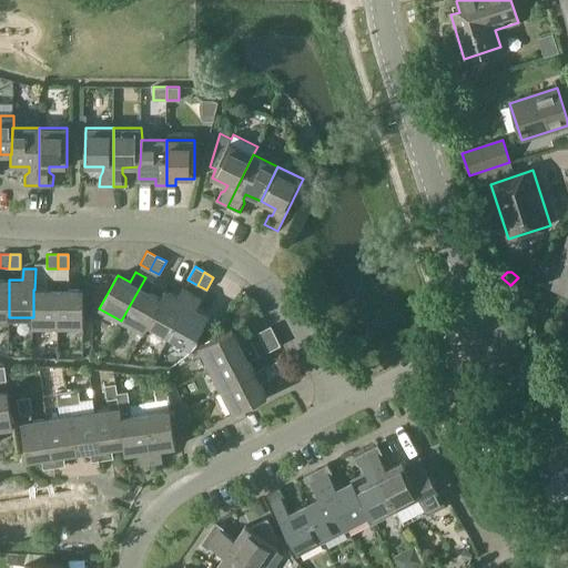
[(47,290),(34,290),(33,290),(33,317),(32,317),(32,327),(58,327),(58,277),(47,277),(47,290)]
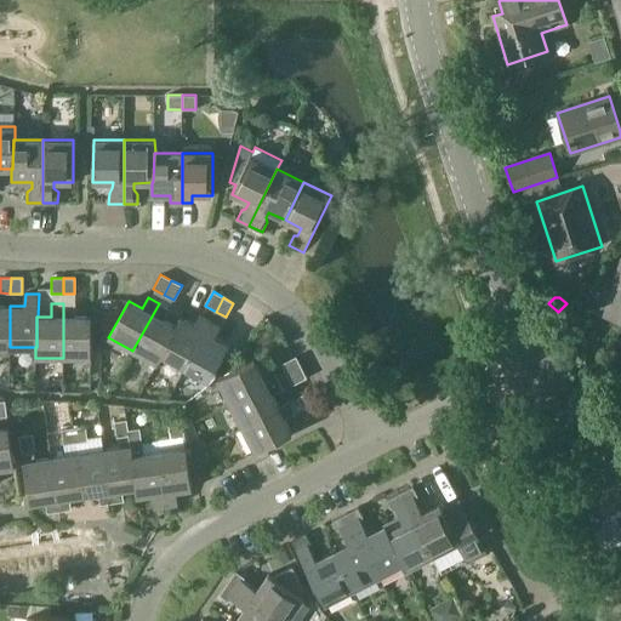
[(74,303),(63,303),(63,358),(91,358),(91,317),(74,317),(74,303)]
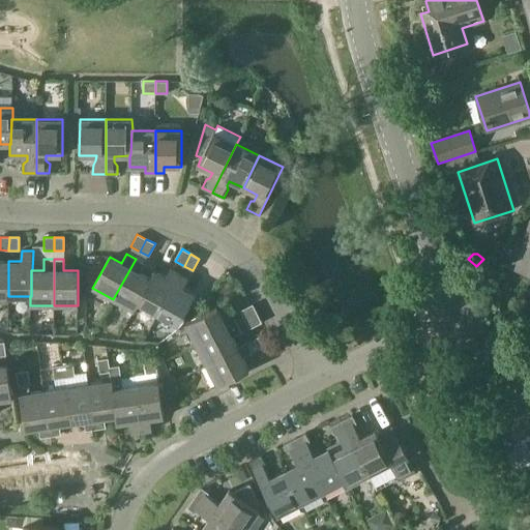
[(150,280),(149,278),(139,272),(144,264),(136,259),(113,299),(134,311),(139,302),(137,302),(150,280)]
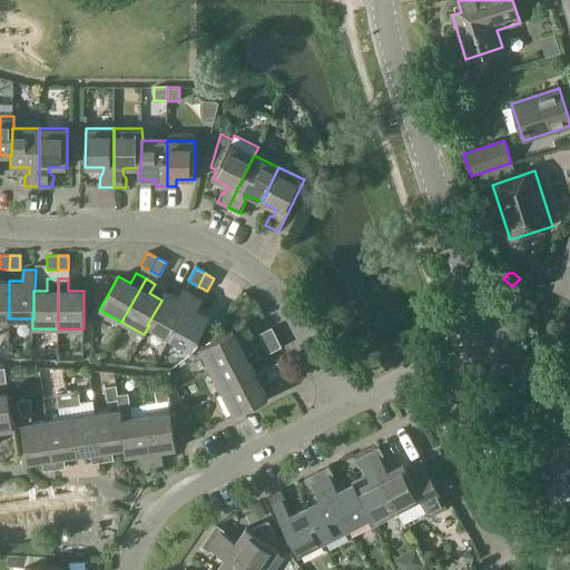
[(0,317),(9,318),(9,281),(0,281),(0,317)]
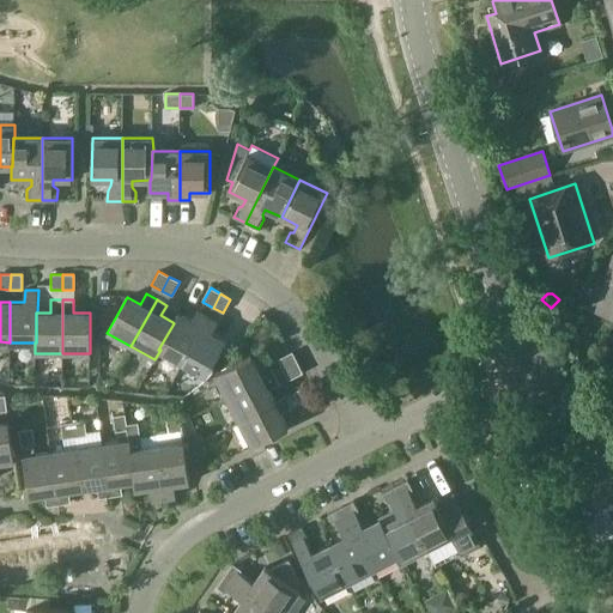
[(576,314),(560,307),(556,319),(571,326),(576,314)]
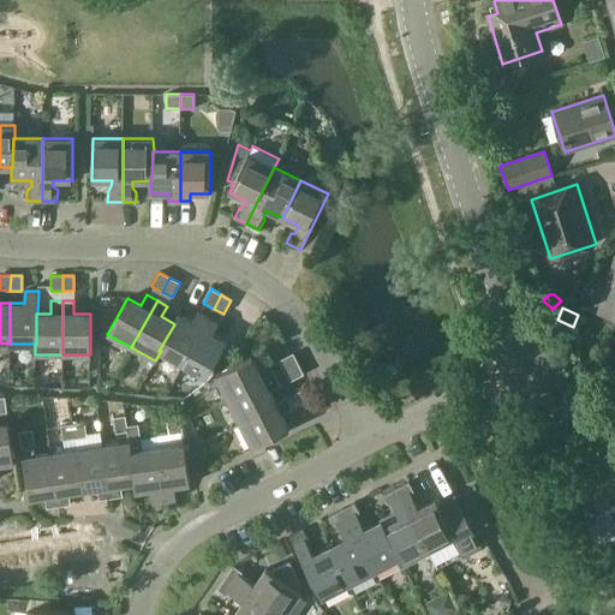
[(159,351),(161,351),(183,364),(209,317),(198,311),(192,323),(178,315),(173,323),(174,324),(159,351)]
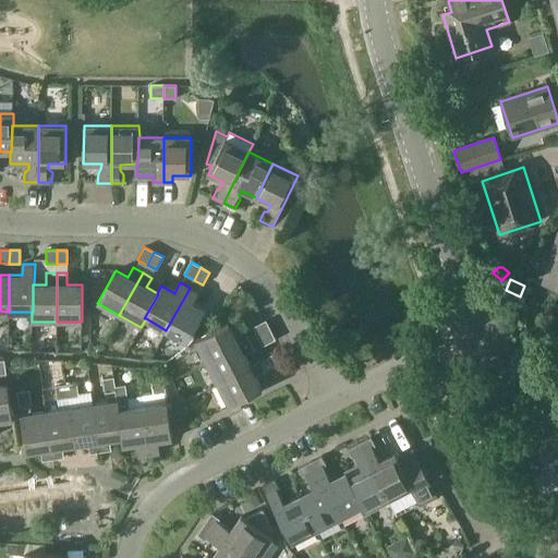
[(166,330),(189,342),(206,311),(193,303),(198,293),(190,288),(166,330)]
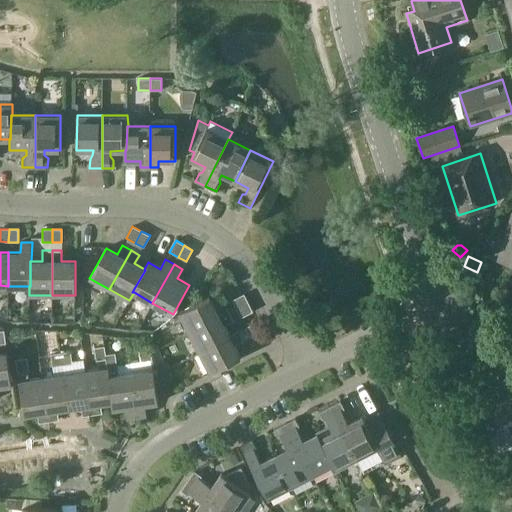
[(233,299),(238,308),(249,302),(244,293),(233,299)]
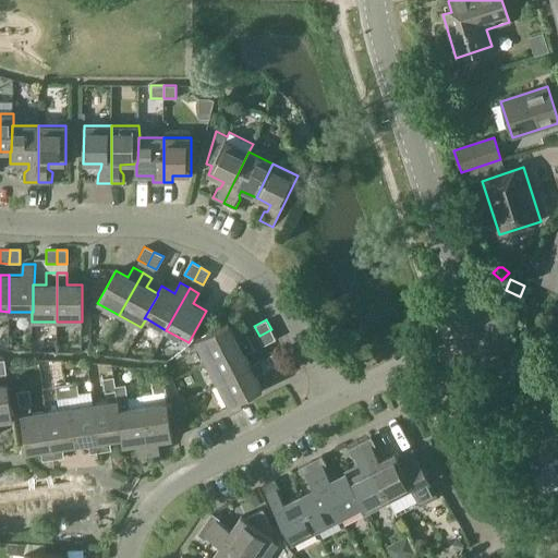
[(229,324),(195,341),(207,363),(251,340),(245,331),(235,337),(229,324)]
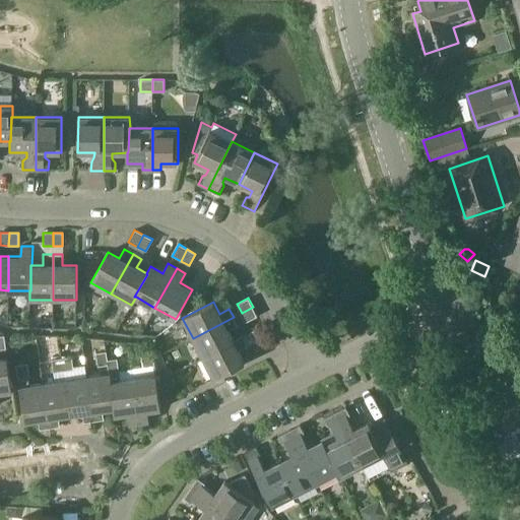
[(257,316),(253,307),(242,313),(246,322),(257,316)]
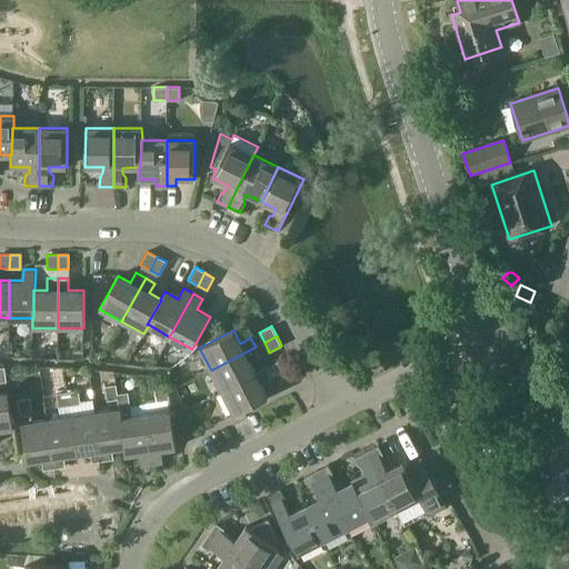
[(211,370),(222,391),(256,373),(250,362),(260,357),(256,347),(211,370)]
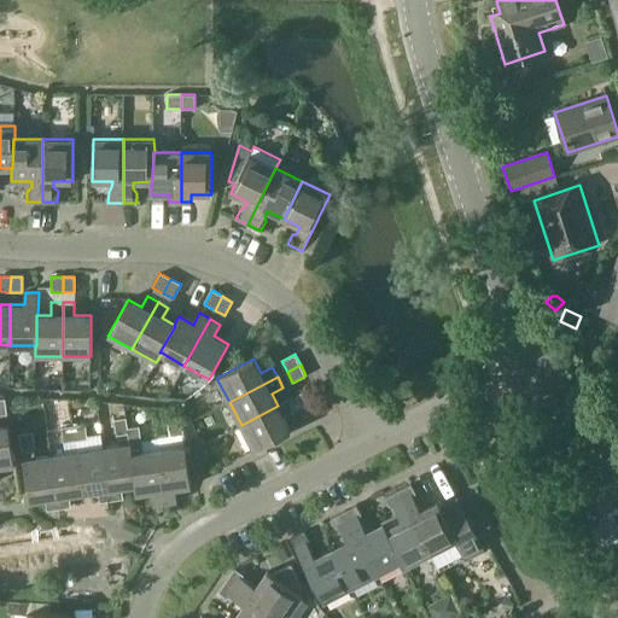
[(312,388),(298,395),(304,406),(318,398),(312,388)]
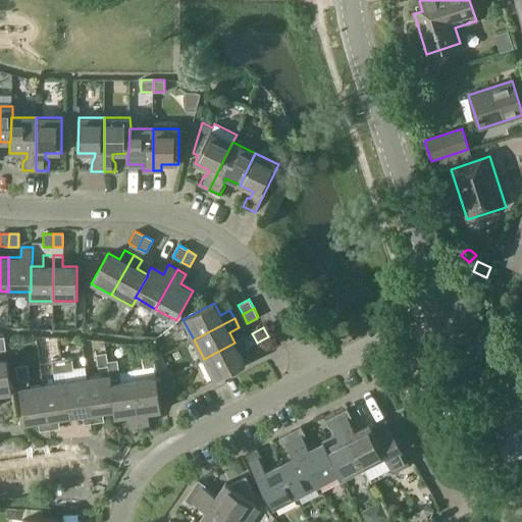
[(235,343),(204,359),(215,380),(246,364),(240,353),(249,348),(244,337),(235,343)]
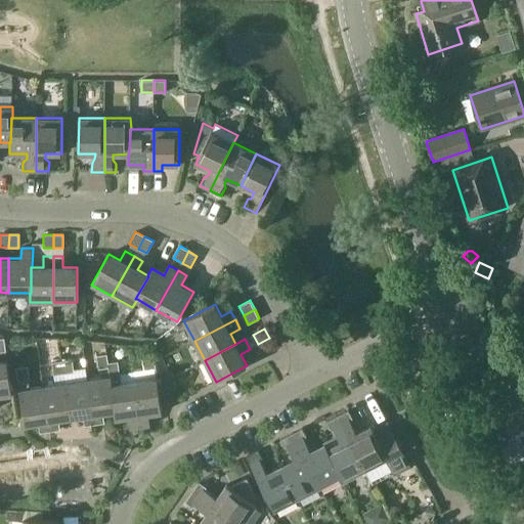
[(99,367),(108,367),(110,367),(108,363),(106,354),(97,355),(99,367)]
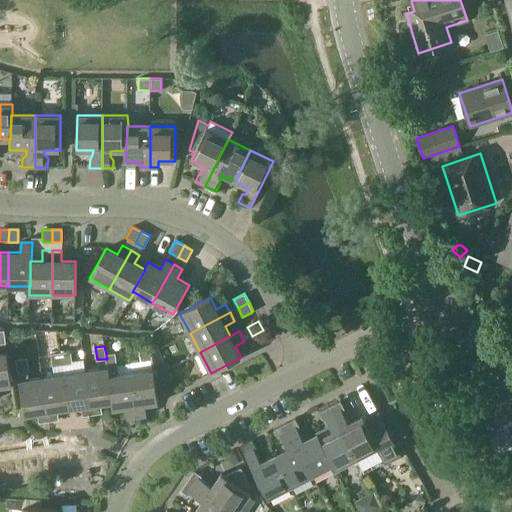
[(153,369),(152,369),(150,361),(152,360),(150,348),(139,349),(141,362),(130,364),(131,372),(137,416),(147,415),(145,404),(159,402),(153,369)]
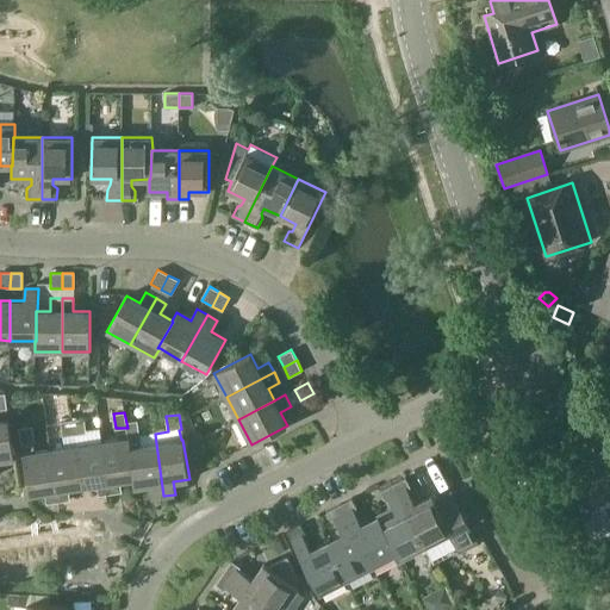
[(83,418),(73,421),(75,435),(87,433),(85,418),(83,418)]
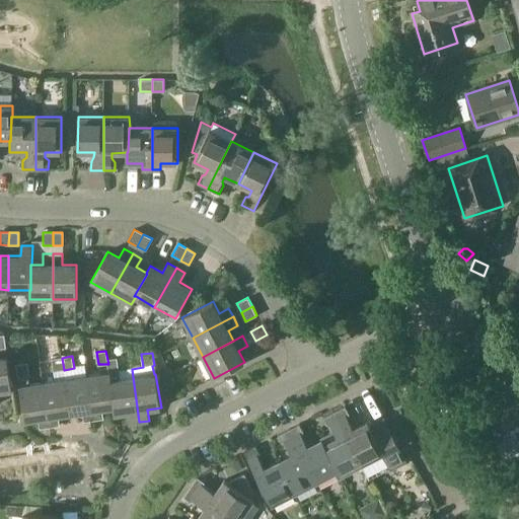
[(0,358),(0,403),(0,402),(0,392),(12,391),(7,357),(0,358)]
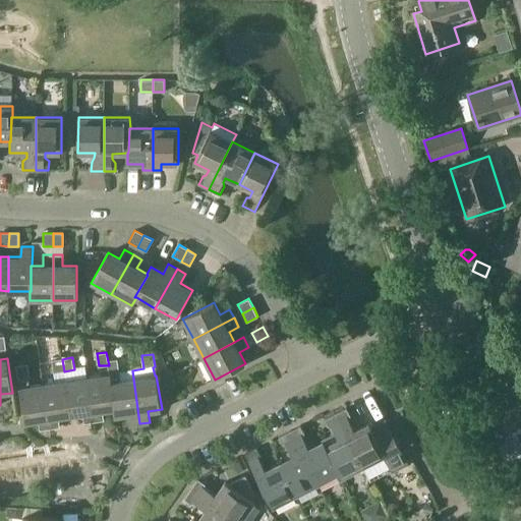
[(62,359),(52,360),(54,373),(64,371),(62,359)]
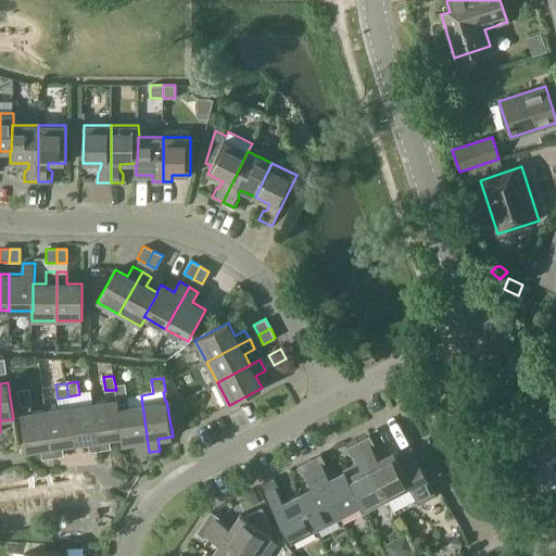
[(125,383),(115,386),(116,390),(115,390),(116,399),(118,408),(123,436),(121,436),(122,444),(137,442),(139,453),(149,452),(142,404),(141,395),(140,395),(140,393),(127,395),(125,383)]
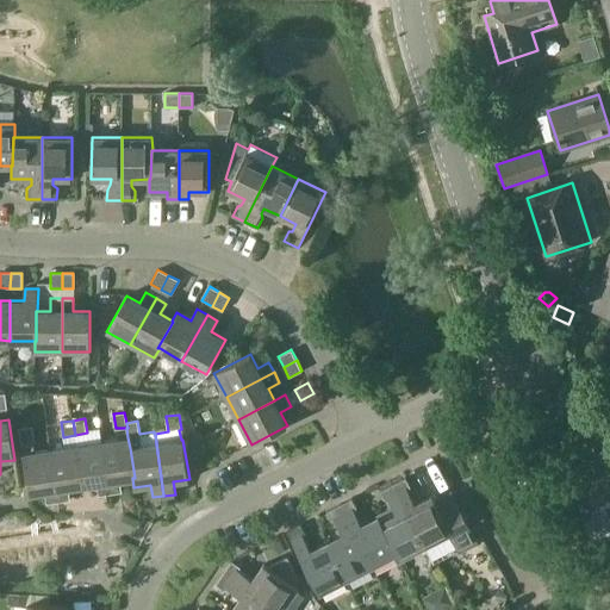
[(32,427),(20,428),(22,442),(35,441),(32,427)]
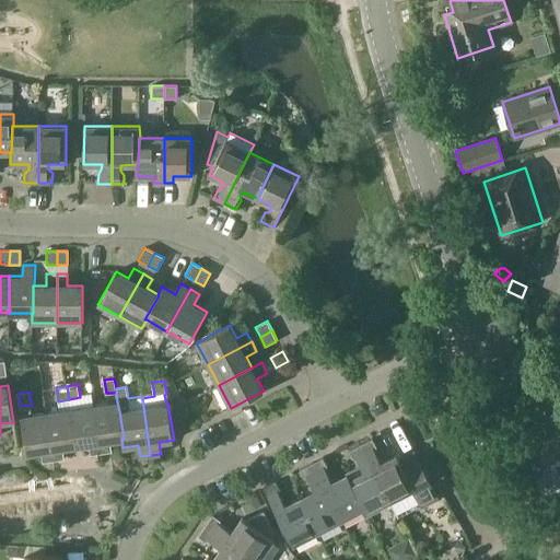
[(117,401),(94,405),(101,453),(112,452),(111,441),(121,439),(124,439),(119,411),(117,401)]
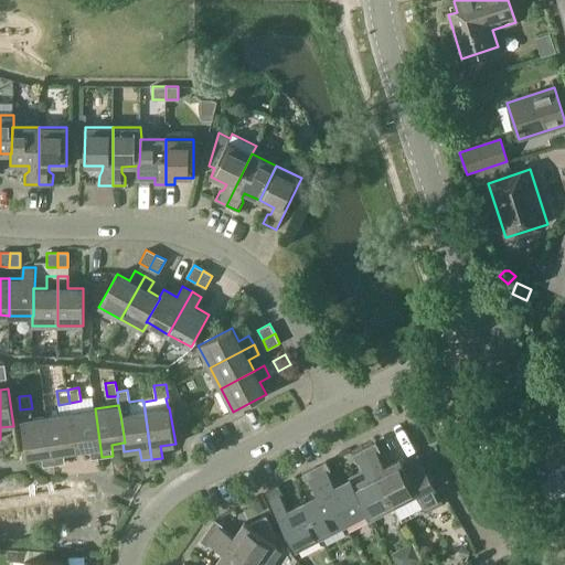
[(91,459),(102,457),(95,408),(71,413),(76,450),(89,448),(91,459)]
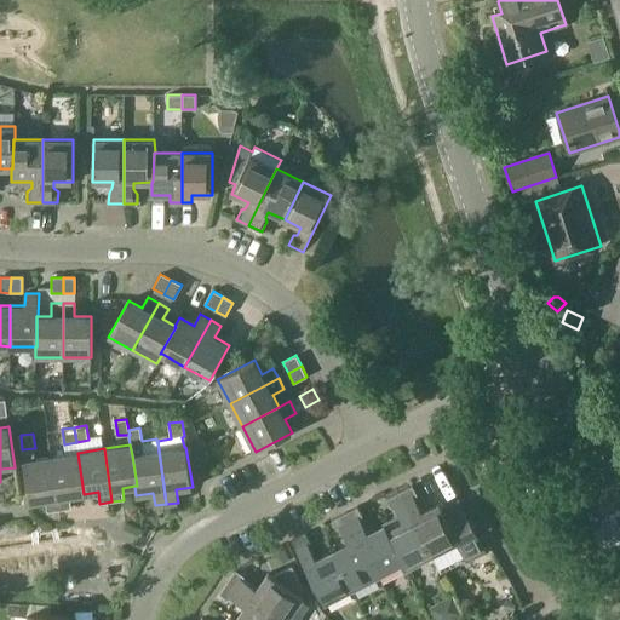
[(84,494),(78,453),(51,457),(59,510),(70,507),(69,497),(84,494)]
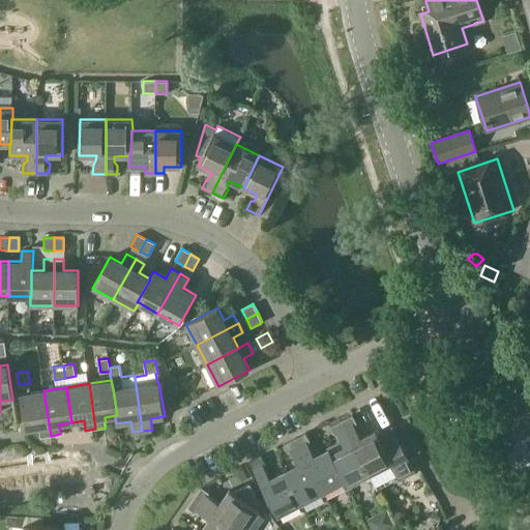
[(51,436),(43,390),(21,394),(26,429),(39,427),(40,437),(51,436)]
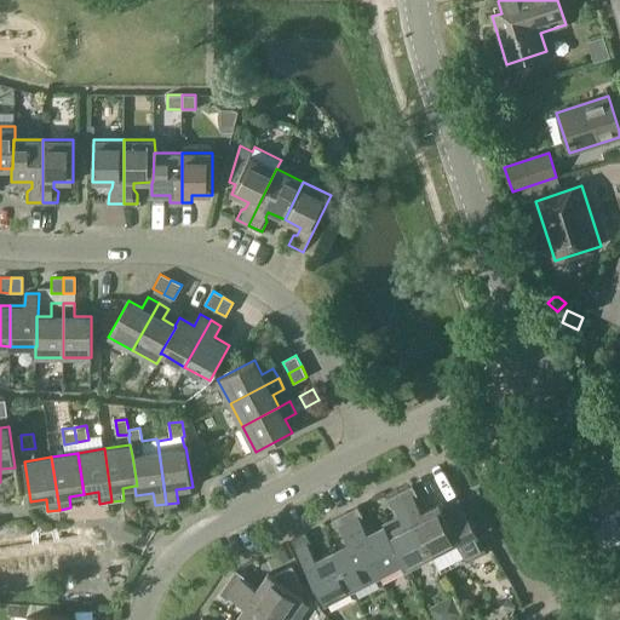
[(459,498),(441,507),(440,504),(423,512),(417,501),(417,494),(413,486),(400,493),(432,556),(457,543),(468,562),(487,552),(459,498)]
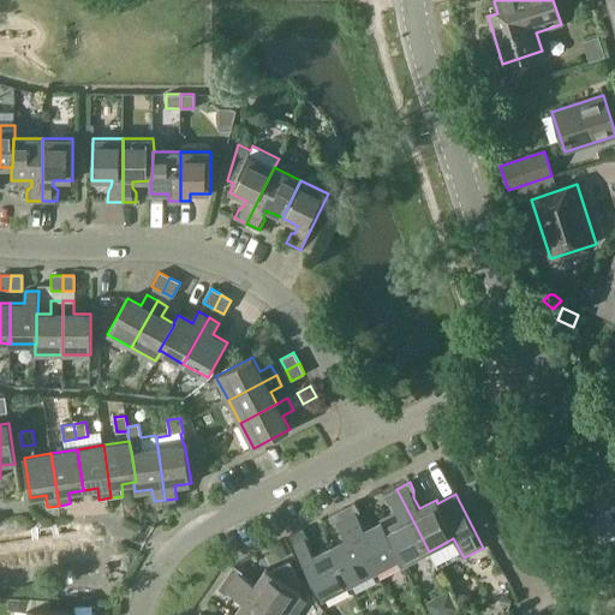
[(393,506),(395,512),(380,520),(381,523),(381,521),(384,526),(383,527),(399,559),(398,560),(401,565),(429,551),(396,489),(383,495),(387,505),(393,506)]
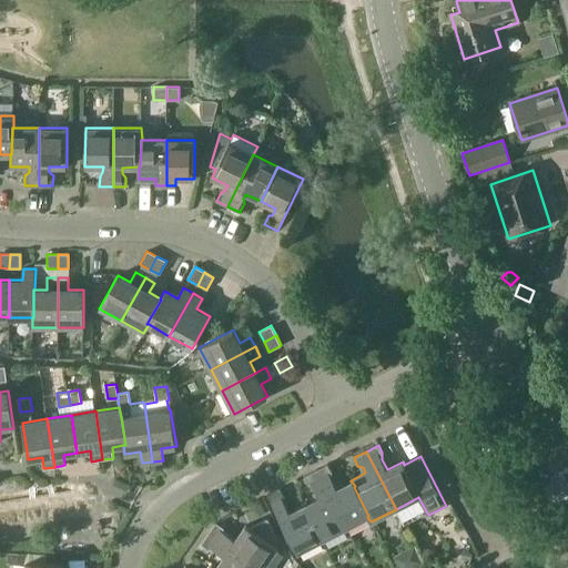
[(327,465),(315,470),(345,528),(367,517),(368,516),(354,487),(355,486),(352,482),(352,483),(336,489),(331,478),(332,474),(327,465)]
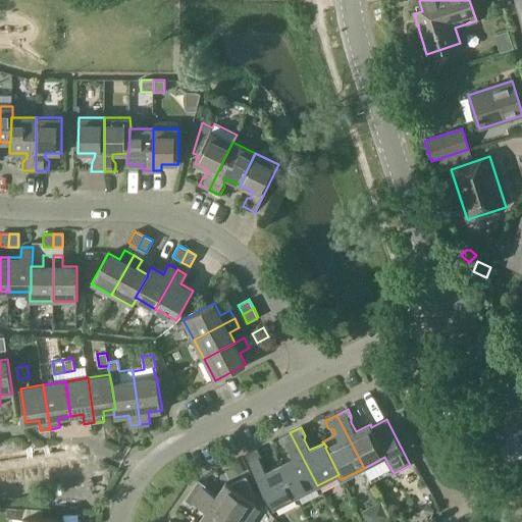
[(279,465),(295,497),(317,485),(290,432),(279,437),(283,446),(288,448),(294,458),(279,465)]
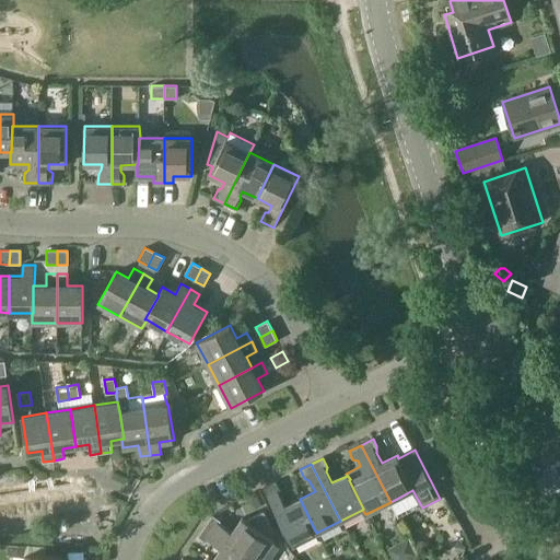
[(293,545),(316,533),(300,499),(286,506),(280,496),(281,490),(277,481),(264,488),(293,545)]
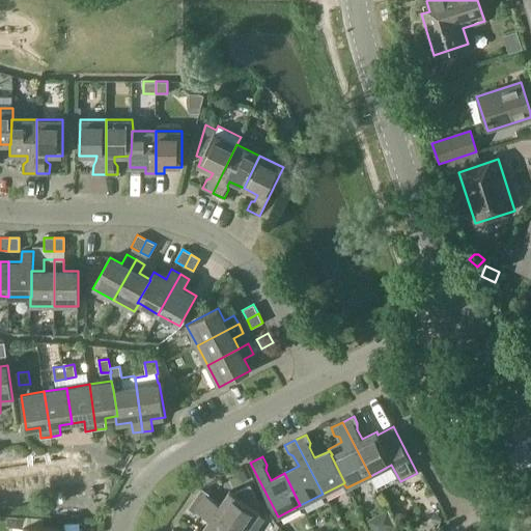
[(201,488),(194,499),(241,530),(246,530),(259,512),(229,492),(220,506),(210,499),(208,494),(201,488)]
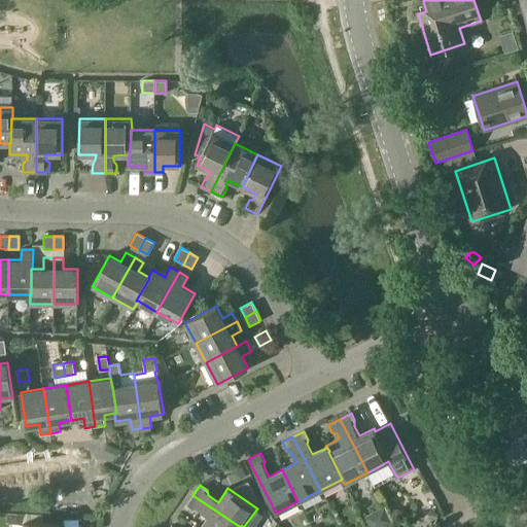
[(239,526),(192,495),(186,504),(194,510),(199,508),(208,516),(200,526),(239,526)]
